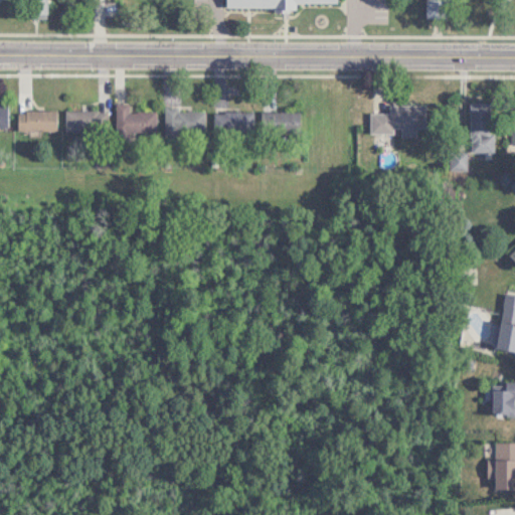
[(224,0),(224,7),(274,8),(274,11),(295,12),(295,3),(337,3),(337,0),(224,0)]
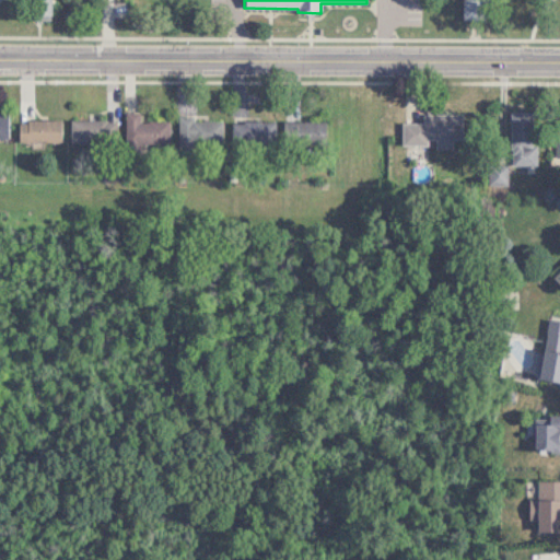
[(463,0),(464,20),(481,20),(481,0),(463,0)]
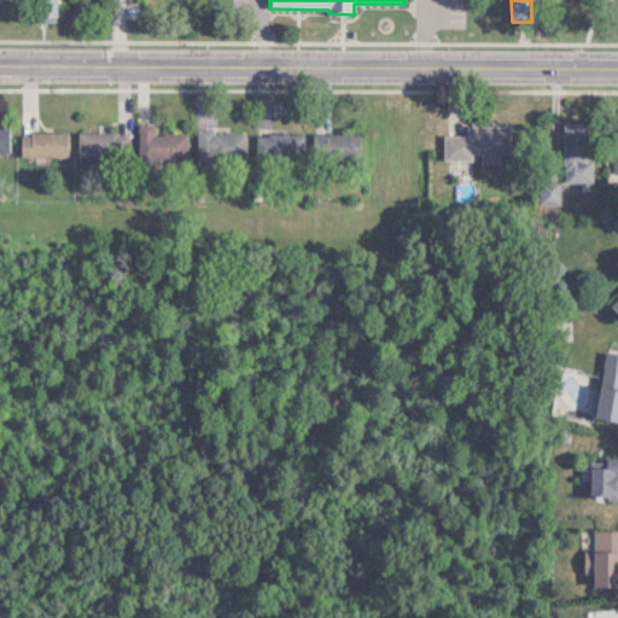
[(563,182),(586,182),(587,123),(564,123),(563,182)]
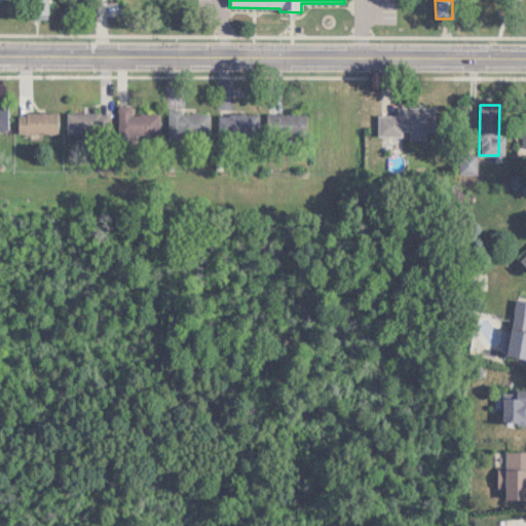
[(159,113),(132,113),(132,106),(116,106),(116,137),(159,137),(159,113)]
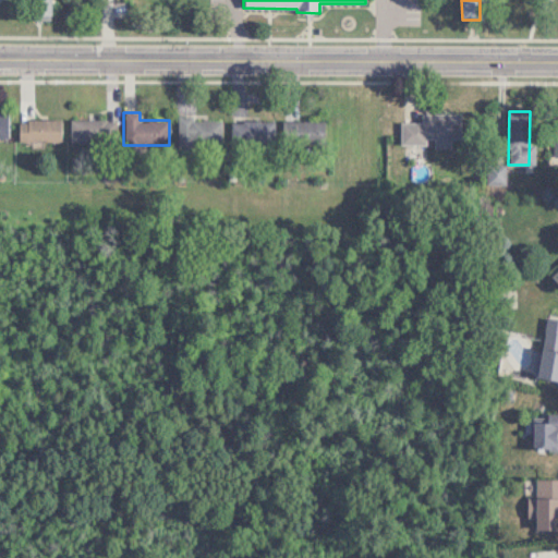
[(401,122),(401,145),(463,145),(463,113),(422,113),(422,122),(401,122)]
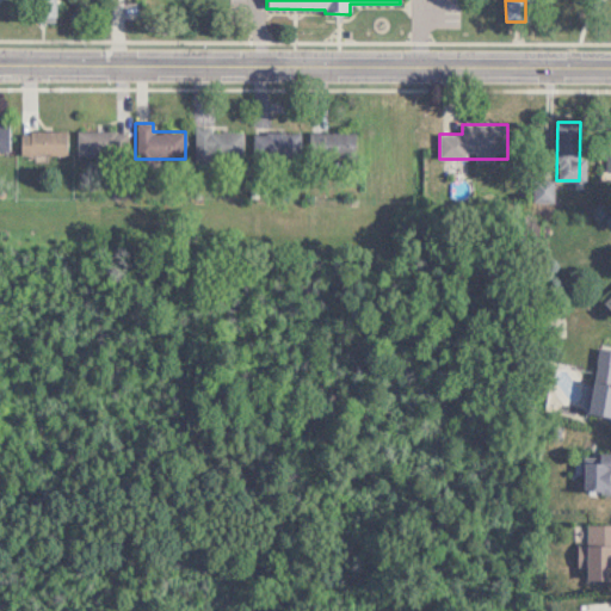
[(244,160),(244,128),(195,128),(195,160),(244,160)]
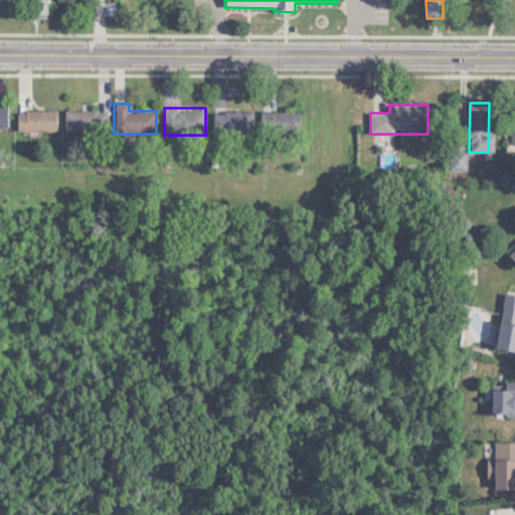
[(56,131),(56,110),(17,110),(17,131),(56,131)]
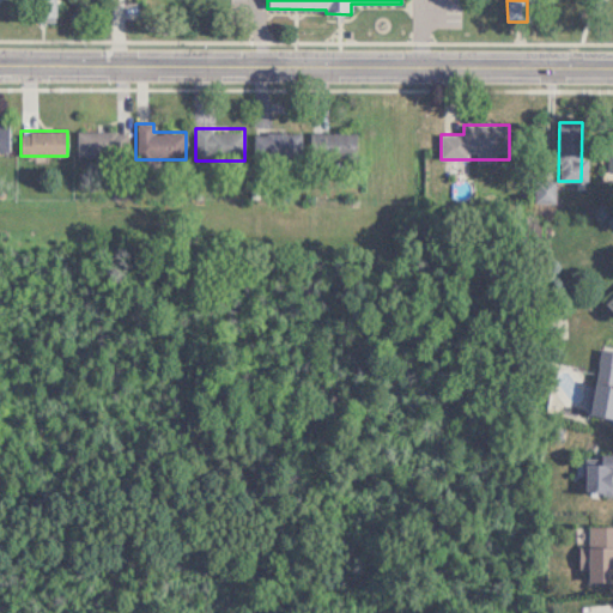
[(77,131),(77,157),(127,157),(127,131),(77,131)]
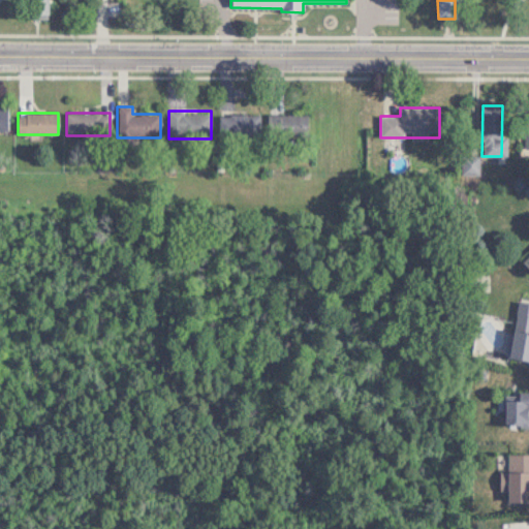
[(259,137),(259,114),(220,114),(220,137),(259,137)]
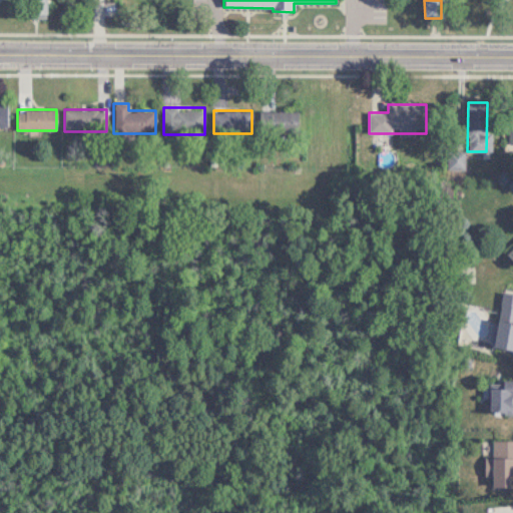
[(296,111),(271,111),(271,130),(296,130),(296,111)]
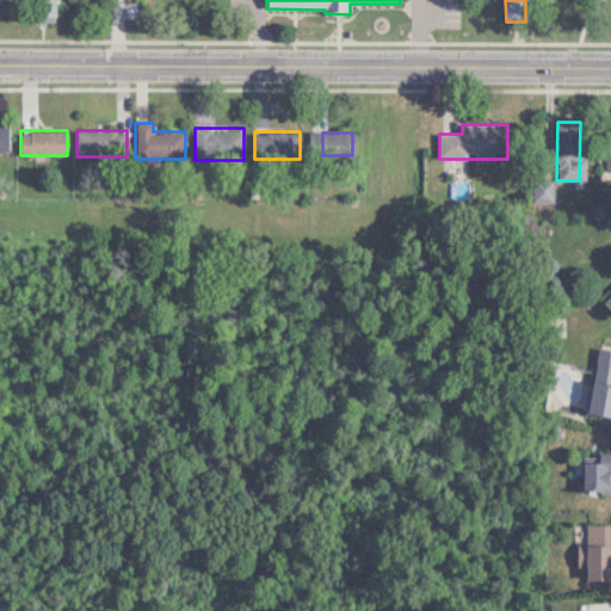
[(610,417),(610,349),(598,347),(588,414),(610,417)]
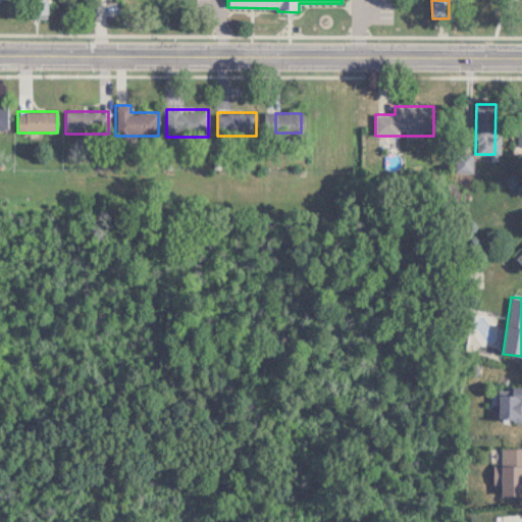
[(521,394),(499,395),(499,421),(521,420),(521,394)]
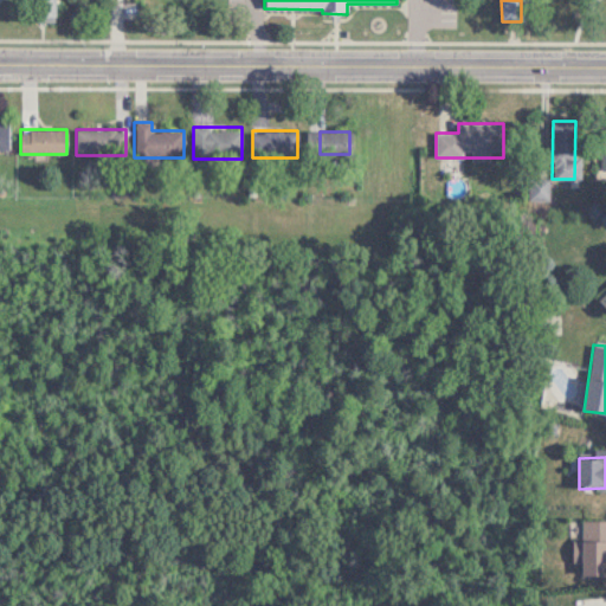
[(605,520),(581,521),(581,577),(600,577),(600,582),(605,581),(605,520)]
